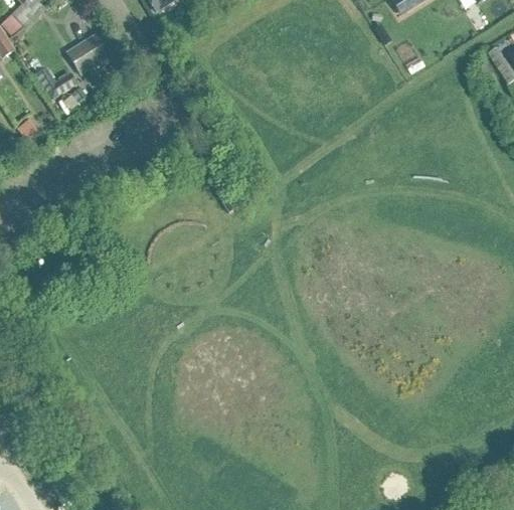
[(18,0),(21,3),(11,13),(23,24),(26,28),(45,8),(36,0),(18,0)]
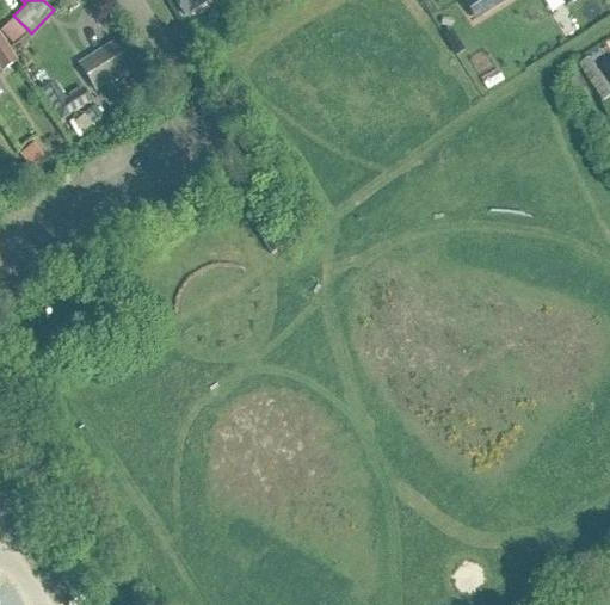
[(174,0),(182,11),(197,0),(174,0)]
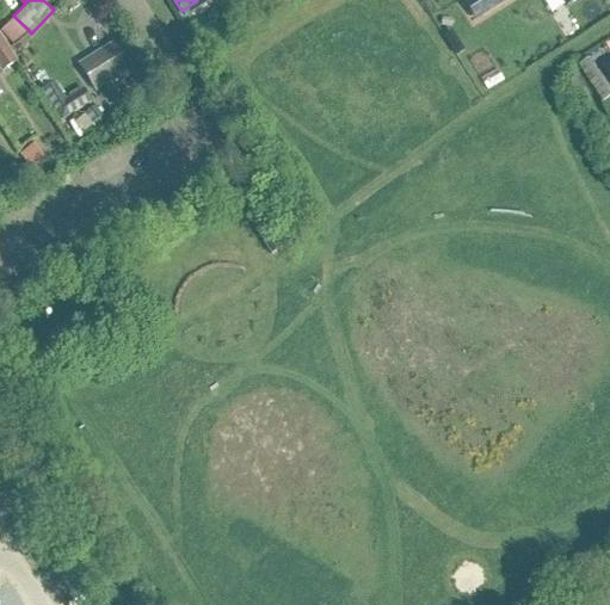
[(13,16),(1,29),(14,42),(28,29),(13,16)]
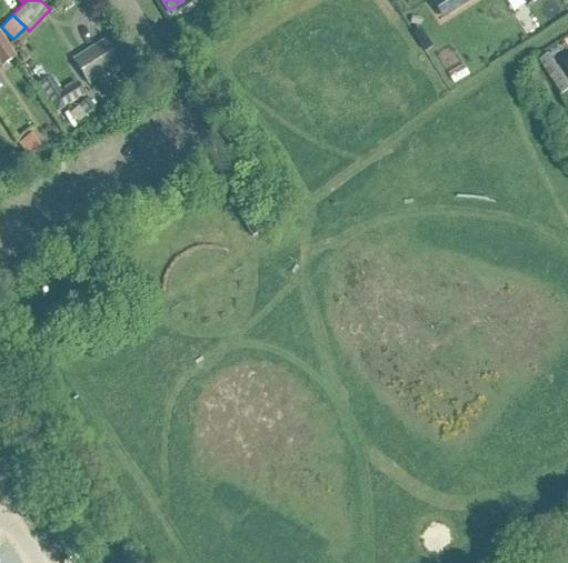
[(0,29),(0,58),(2,61),(16,53),(0,29)]
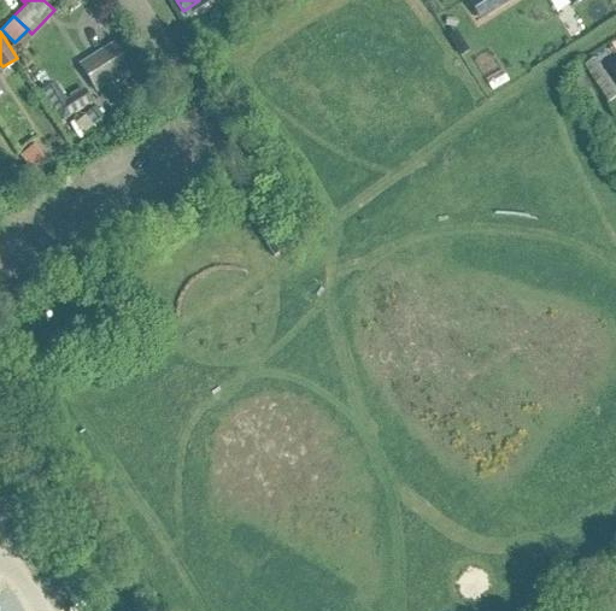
[(118,36),(78,62),(97,89),(118,75),(122,80),(139,69),(118,36)]
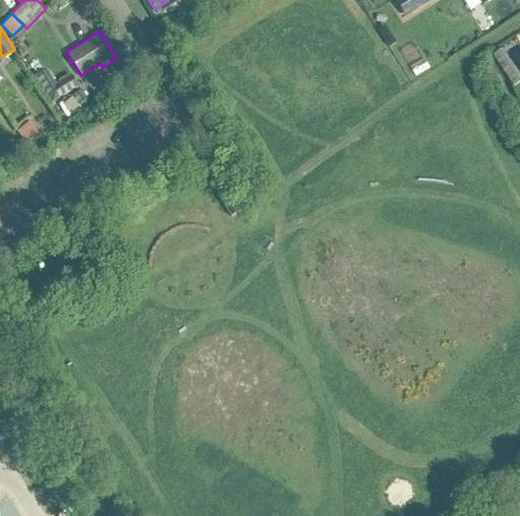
[(495,54),(515,86),(519,82),(519,69),(505,47),(495,54)]
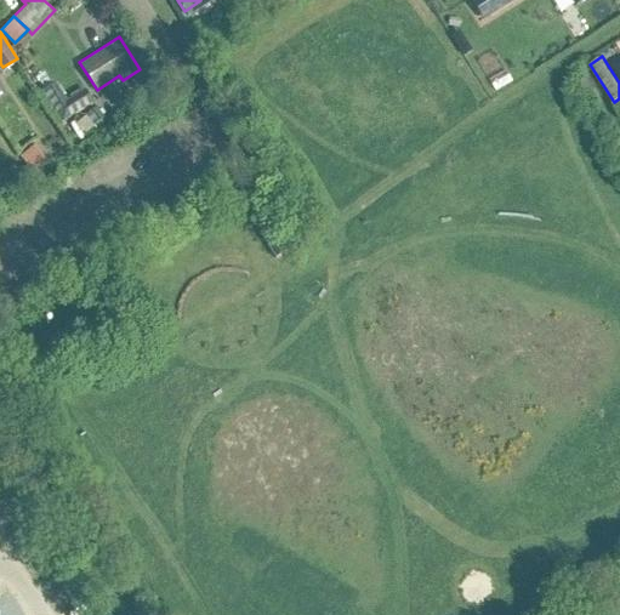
[(61,120),(92,101),(85,87),(67,98),(56,81),(43,89),(61,120)]
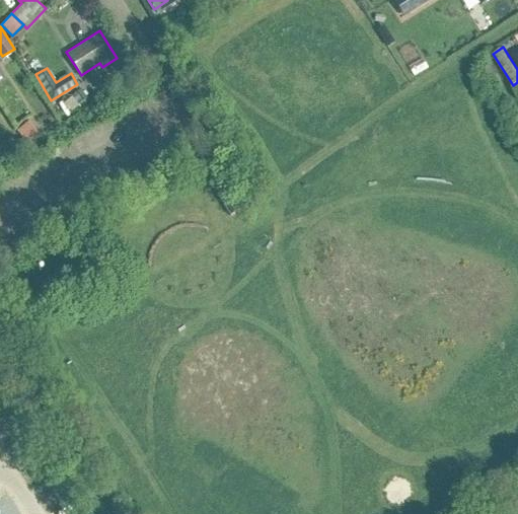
[(82,87),(73,93),(80,102),(88,95),(82,87)]
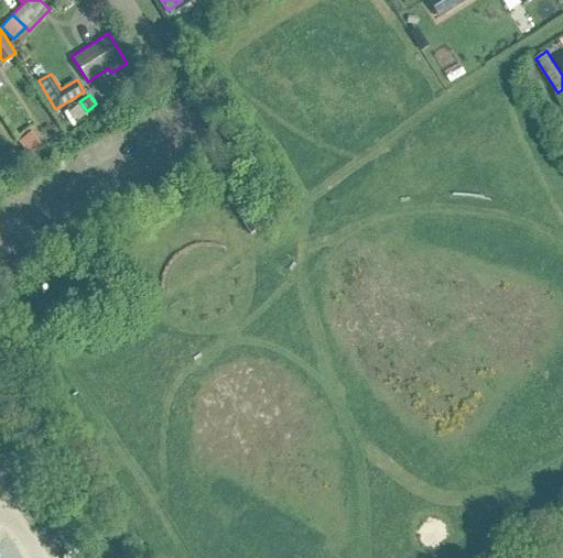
[(20,132),(32,149),(47,137),(35,120),(20,132)]
